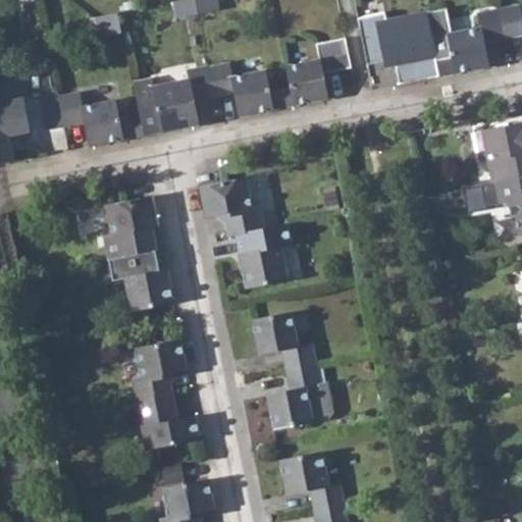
[(176,18),(199,14),(197,7),(195,0),(180,0),(173,1),(176,18)]
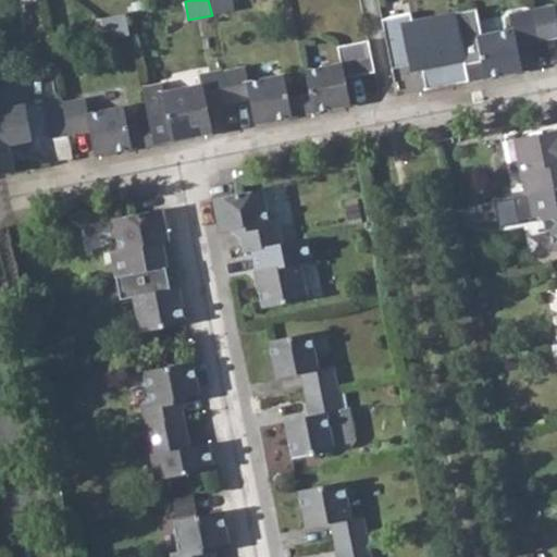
[(208,0),(210,8),(212,15),(235,10),(233,0),(208,0)]
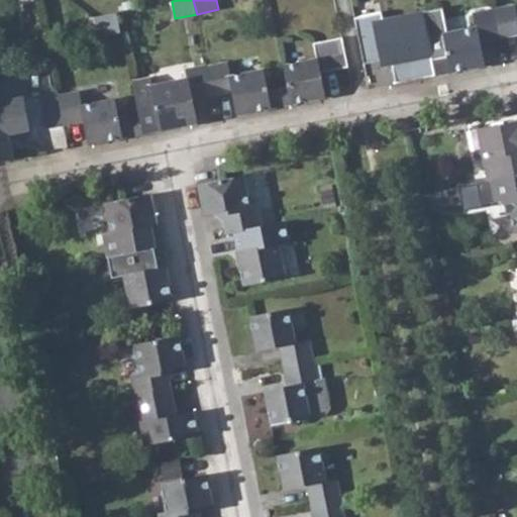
[(122,2),(123,11),(132,9),(130,1),(122,2)]
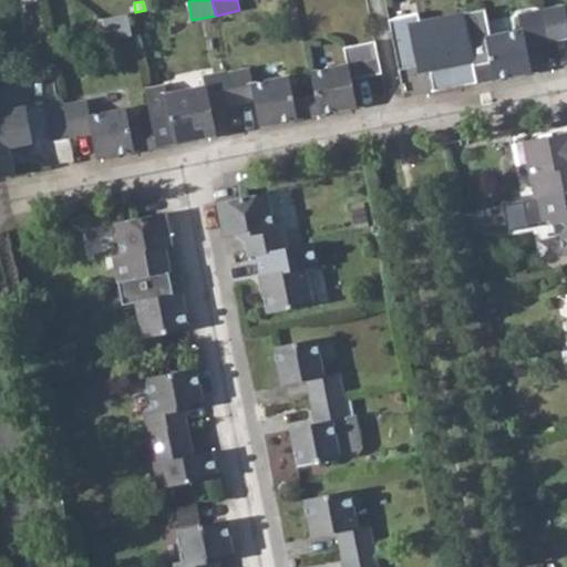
[(566,16),(565,6),(542,10),(550,51),(553,62),(560,60),(562,66),(566,64),(566,16)]
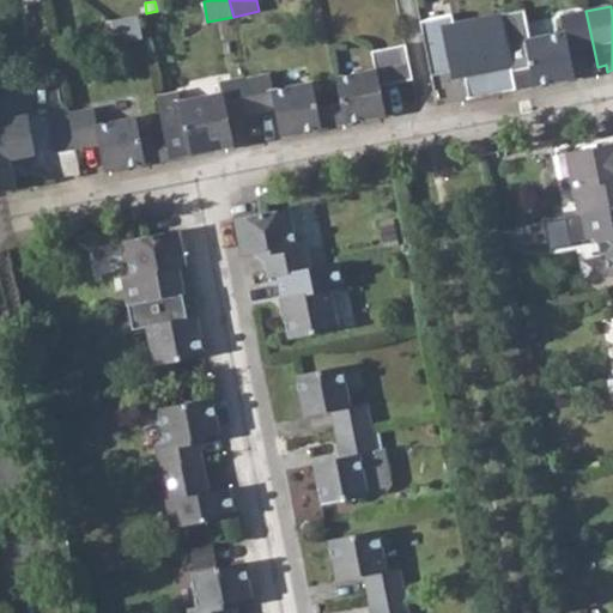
[(516,90),(589,76),(588,68),(598,67),(595,55),(586,11),(562,16),(564,32),(530,38),(525,10),(501,13),(511,67),(514,78),(516,90)]
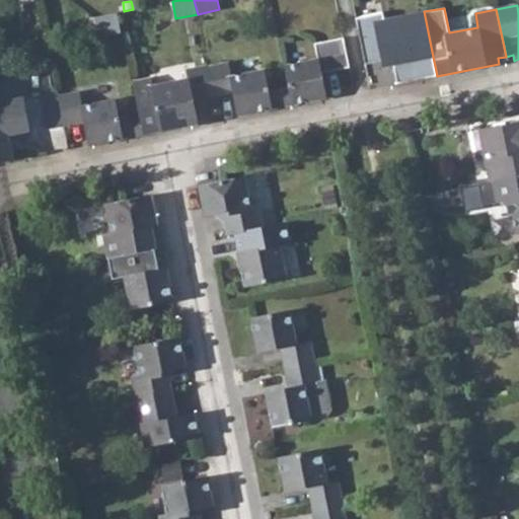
[(383,12),(356,17),(365,64),(392,59),(397,83),(437,76),(435,66),(433,57),(424,11),(384,19),(383,12)]
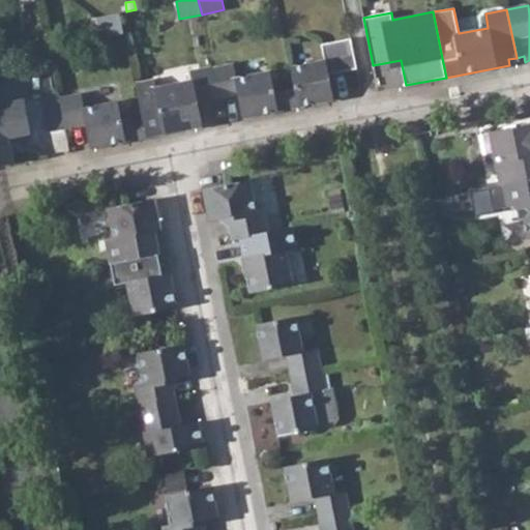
[(333,99),(329,75),(357,68),(351,38),(322,45),(325,60),(291,67),(295,89),(297,96),(298,107),(333,99)]
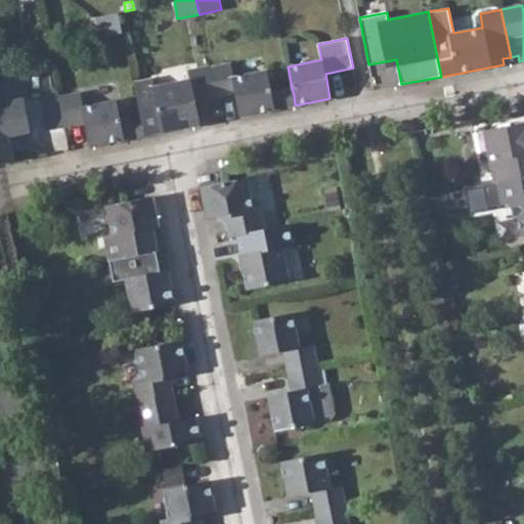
[(235,92),(241,117),(295,105),(294,95),(292,88),(271,92),(267,70),(233,76),(230,62),(210,66),(216,96),(235,92)]
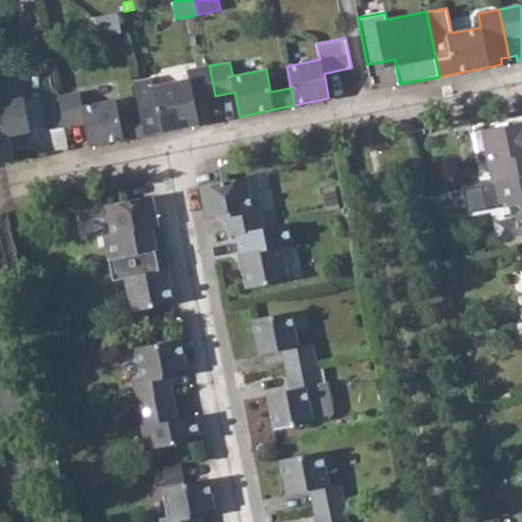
[(145,135),(199,123),(195,100),(215,96),(209,65),(188,70),(189,80),(154,87),(152,79),(134,83),(141,117),(142,124),(145,135)]
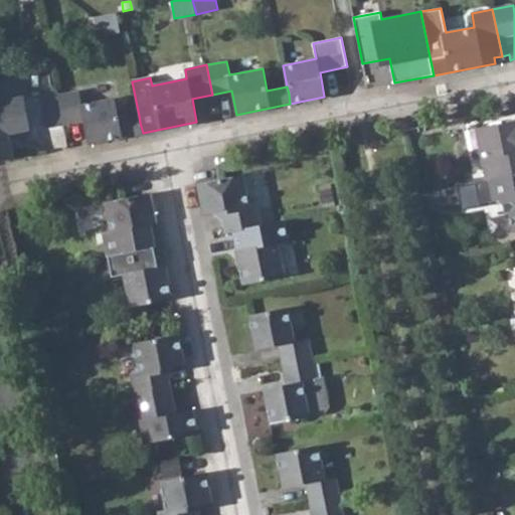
[(21,82),(0,86),(0,161),(14,159),(9,134),(30,130),(21,82)]
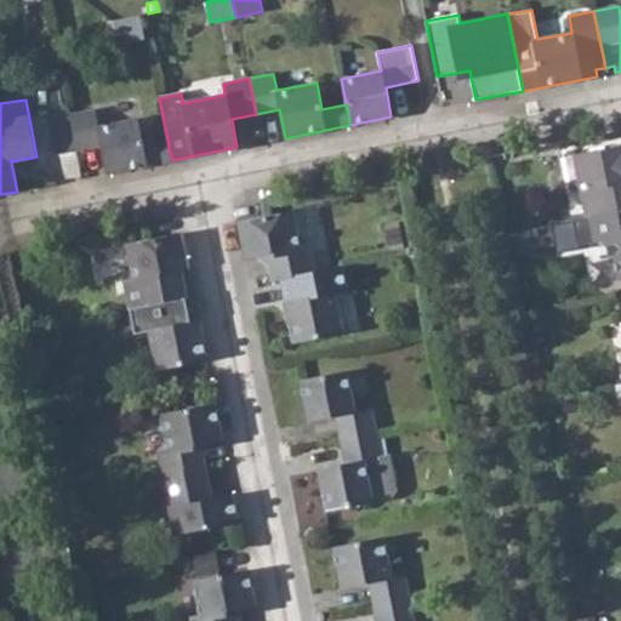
[(143,144),(138,118),(98,125),(95,109),(69,114),(77,149),(101,144),(107,174),(172,160),(169,148),(167,140),(143,144)]
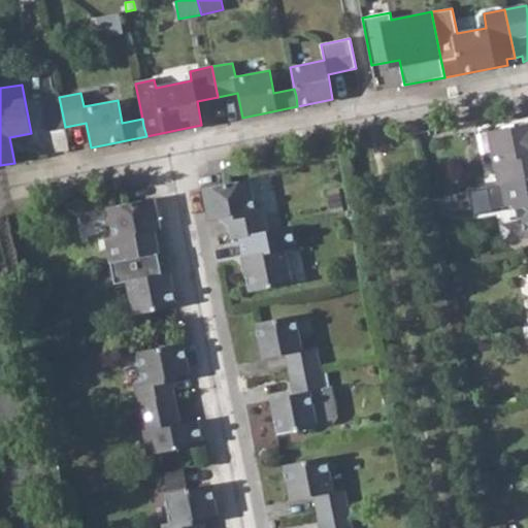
[(491,151),(498,186),(502,185),(527,179),(527,124),(492,131),(495,150),(491,151)]
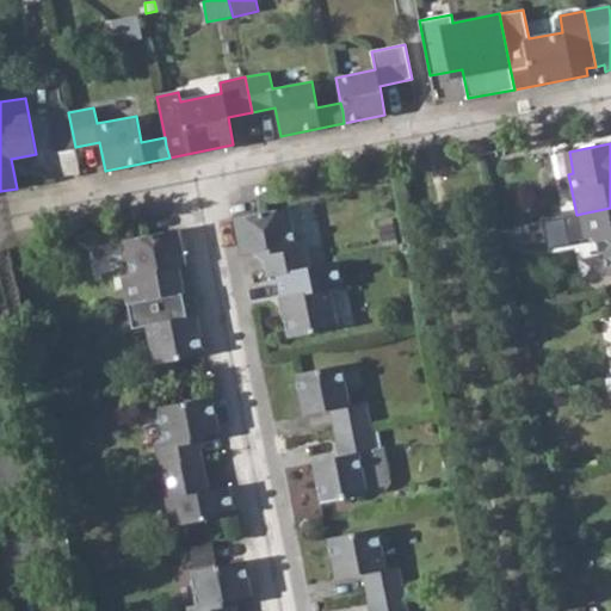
[(288,208),(264,211),(234,217),(241,253),(261,250),(270,247),(275,275),(276,273),(309,267),(304,239),(295,241),(288,208)]
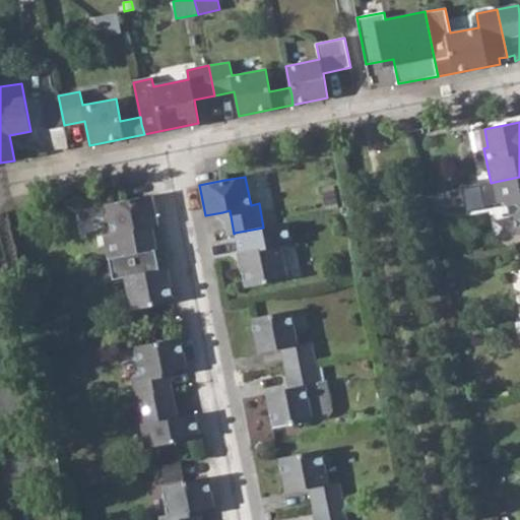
[(507,201),(510,215),(514,216),(515,216),(519,234),(519,233),(519,177),(495,182),(499,203),(507,201)]
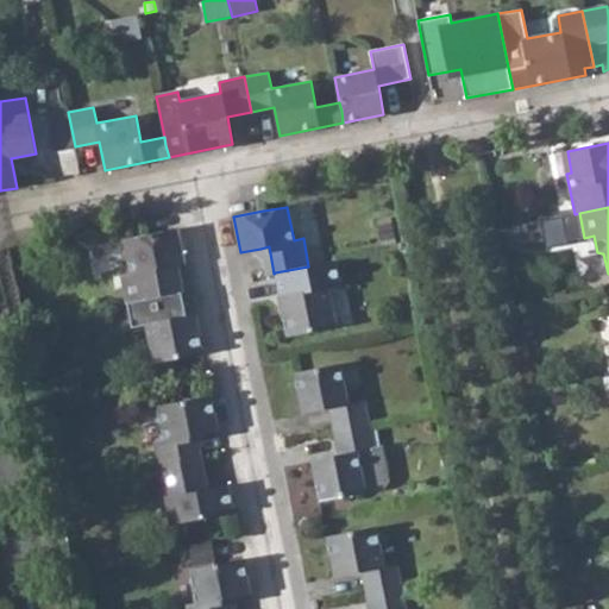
[(497,248),(520,243),(516,225),(494,230),(497,248)]
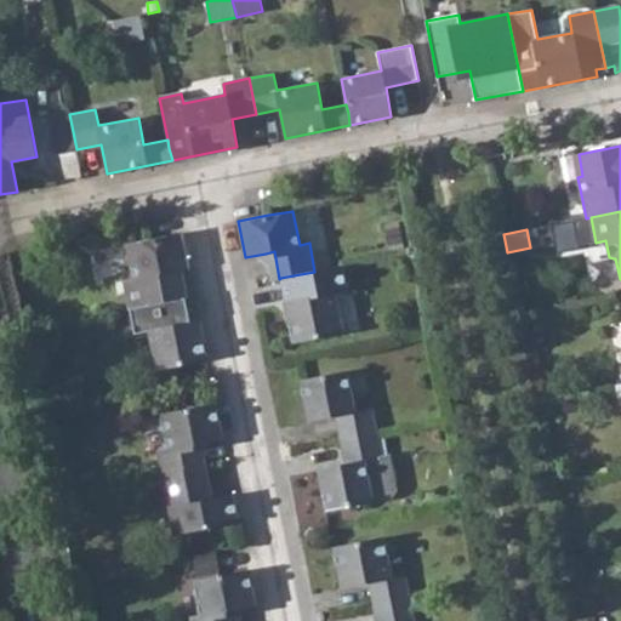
[(126,244),(132,271),(123,273),(130,308),(165,301),(158,267),(166,266),(187,261),(181,233),(126,244)]
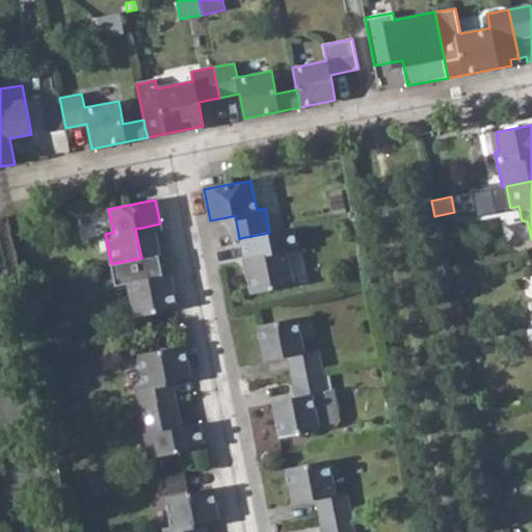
[(228,217),(233,240),(239,239),(235,215),(228,217)]
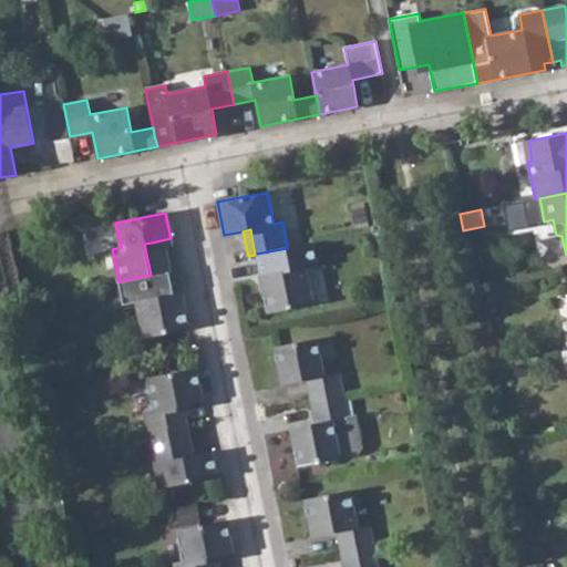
[(144,244),(151,275),(157,274),(152,243),(144,244)]
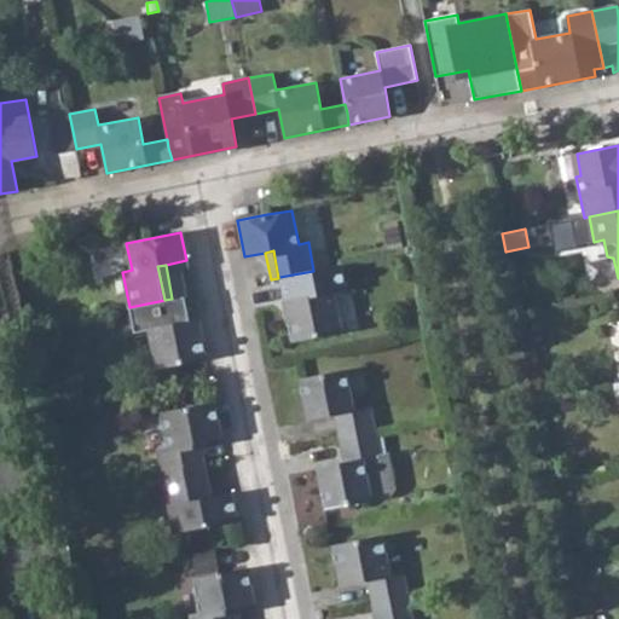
[(291,341),(341,331),(333,293),(346,290),(341,266),(313,271),(279,277),(291,341)]
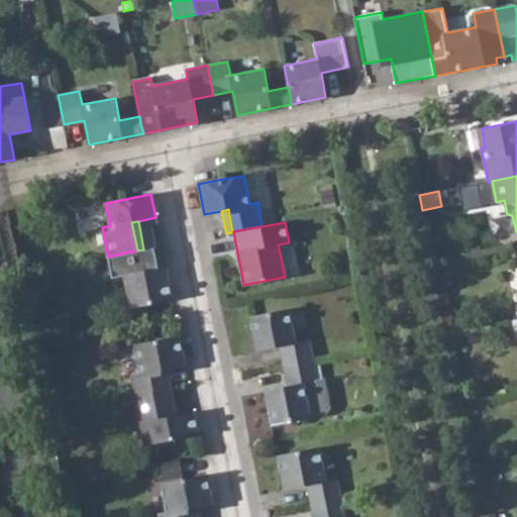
[(124,275),(130,308),(172,300),(166,266),(140,271),(137,250),(108,256),(112,278),(124,275)]
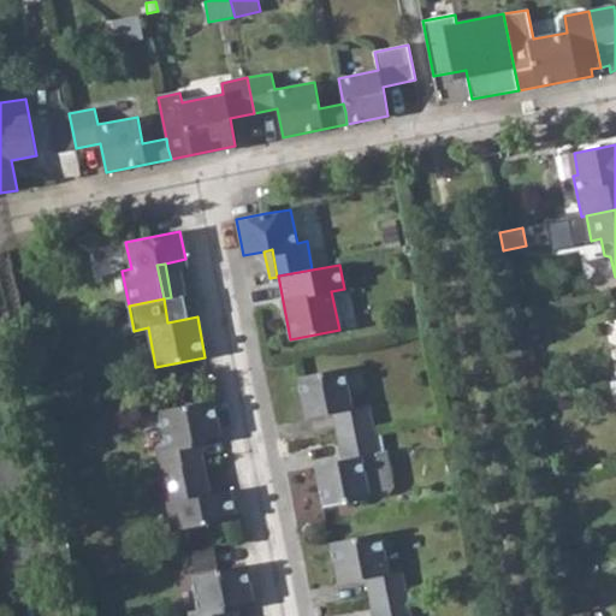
[(297,378),(306,418),(333,413),(338,436),(373,430),(368,404),(351,407),(343,368),(297,378)]
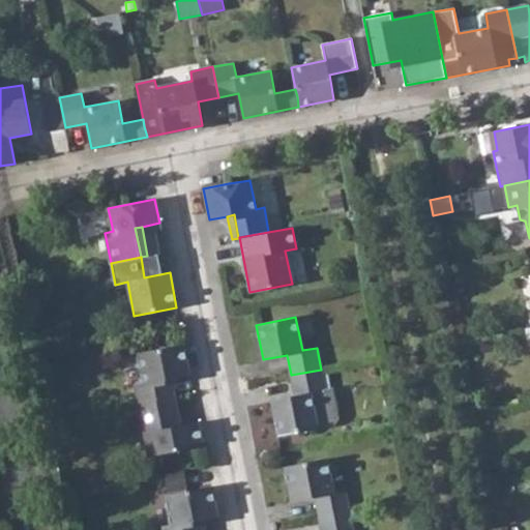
[(137,353),(143,383),(135,385),(139,406),(169,400),(165,379),(172,378),(189,375),(183,345),(137,353)]
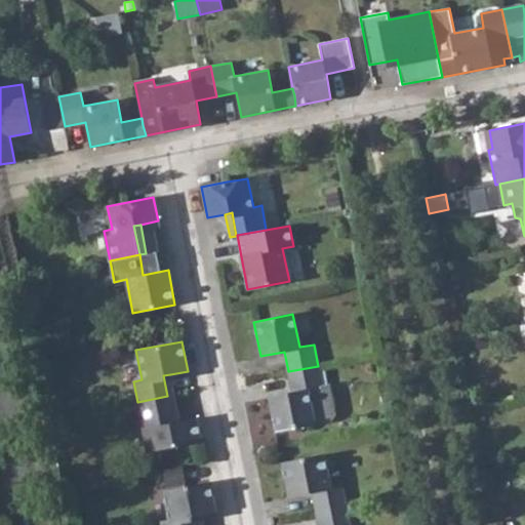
[(276,431),(315,422),(331,419),(335,413),(329,384),(322,386),(318,366),(288,371),(292,392),(269,396),(276,431)]
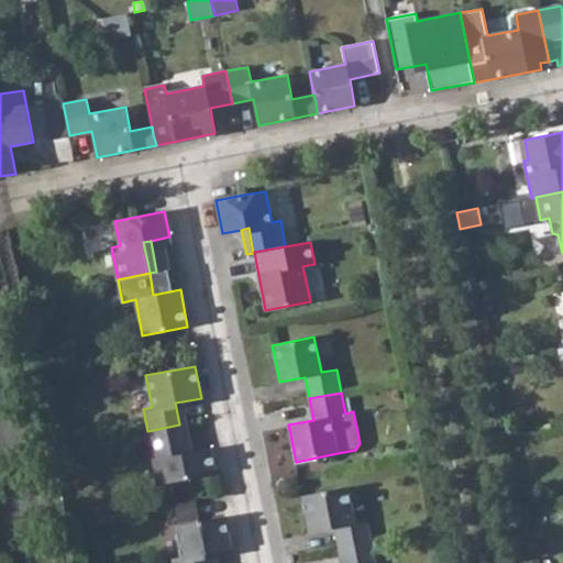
[(175,403),(179,424),(187,422),(183,401),(175,403)]
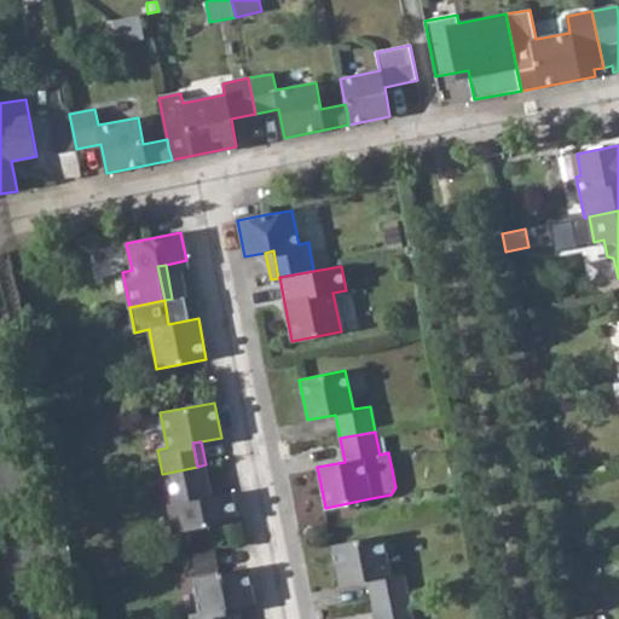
[(212,497),(206,464),(197,467),(203,498),(212,497)]
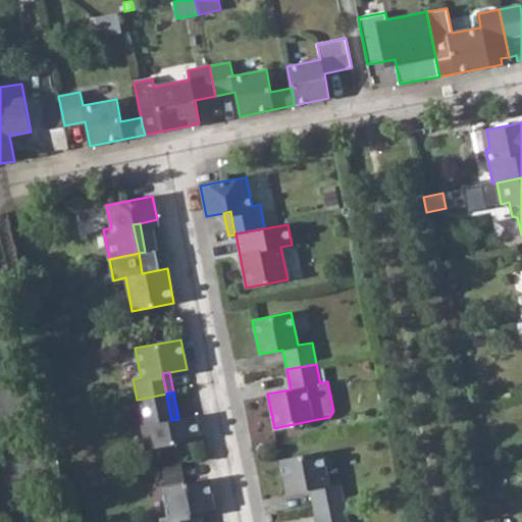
[(137,400),(147,450),(201,438),(196,415),(178,419),(171,420),(166,394),(137,400)]
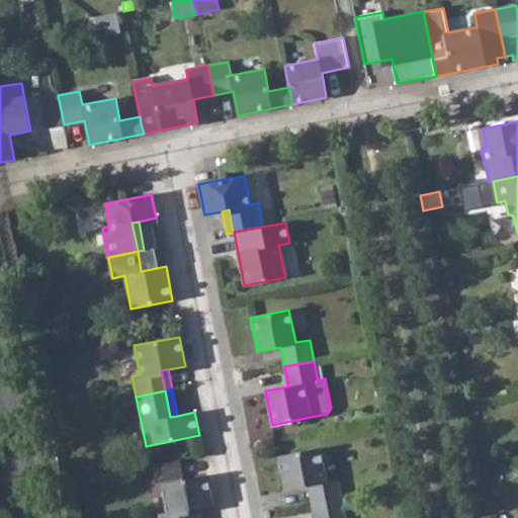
[(284,491),(308,486),(312,505),(341,500),(337,479),(326,481),(320,448),(278,456),(284,491)]
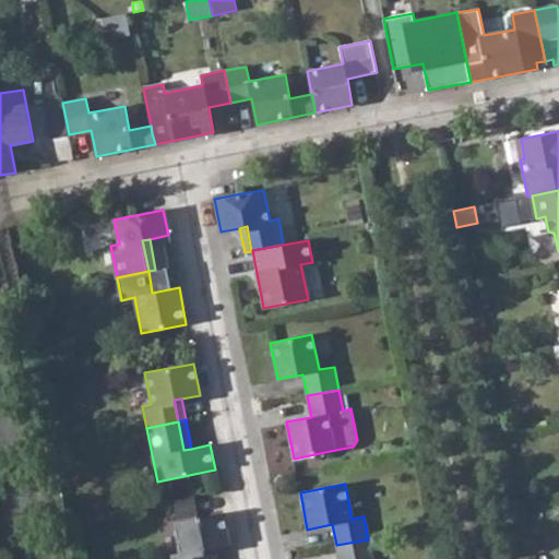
[(205,558),(203,549),(229,545),(225,520),(167,532),(173,558),(205,558)]
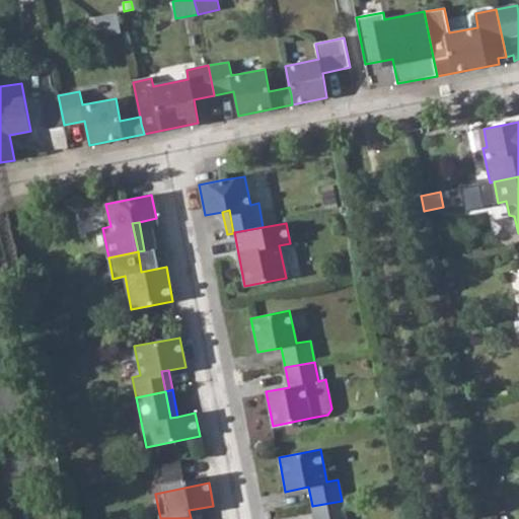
[(345,518),(342,501),(312,506),(314,518),(345,518)]
